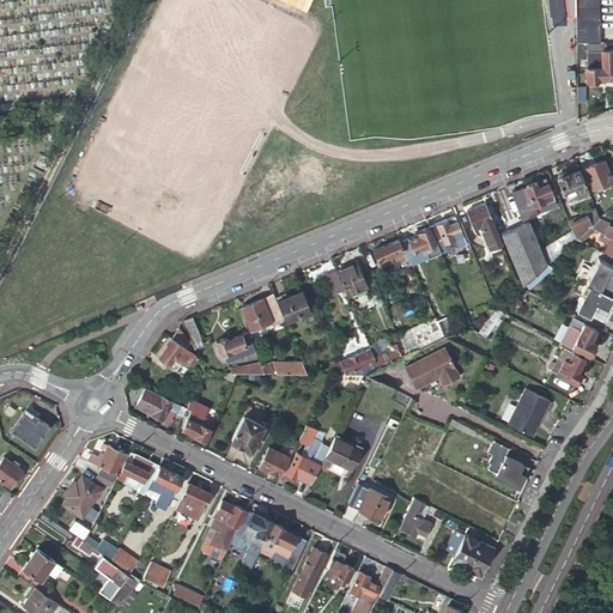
[(576,0),(577,42),(587,42),(600,43),(600,41),(599,0),(576,0)]
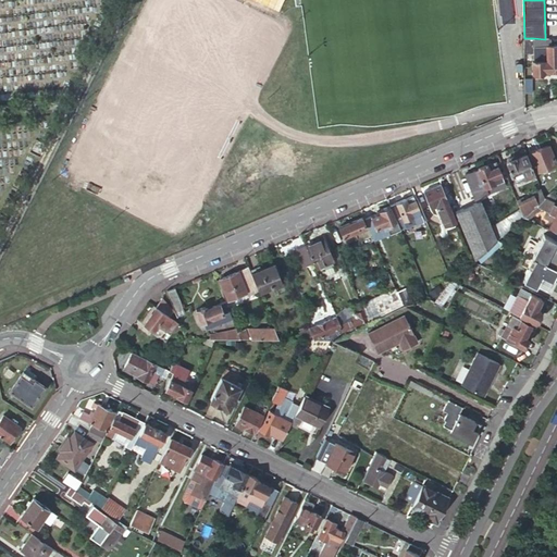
[(524,38),(524,53),(534,52),(533,38),(524,38)]
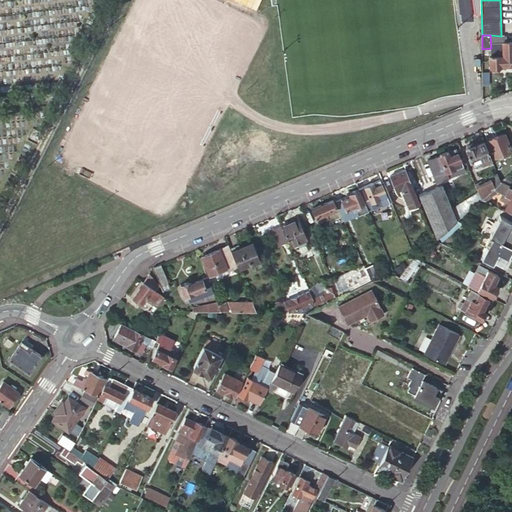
[(501,66),(511,66),(511,42),(503,42),(503,56),(500,56),(500,55),(490,56),(490,67),(501,67),(501,66)]
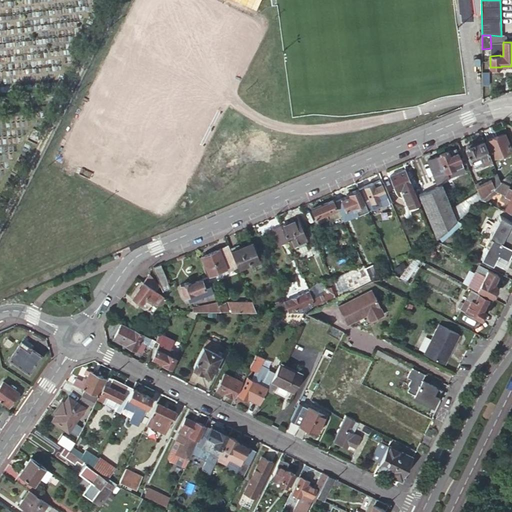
[(511,152),(504,134),(487,141),(494,159),(511,152)]
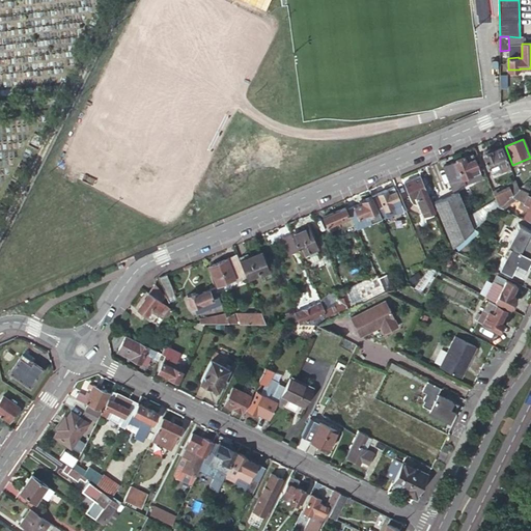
[(511,170),(502,147),(493,150),(491,148),(484,150),(484,155),(483,155),(491,173),(507,167),(508,171),(511,170)]
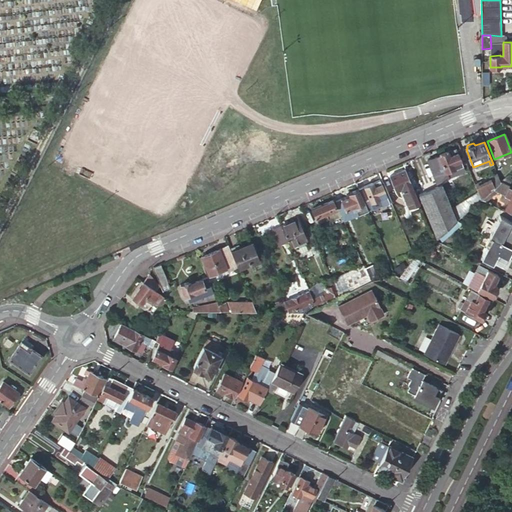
[(437,183),(449,178),(449,177),(456,174),(465,171),(458,153),(450,156),(449,152),(428,160),(437,183)]
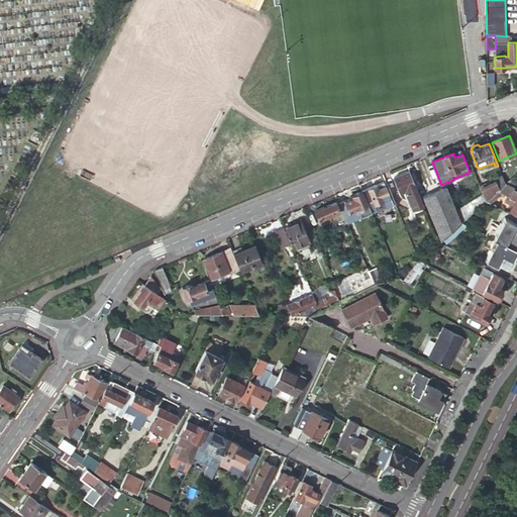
[(401,197),(404,196),(407,195),(415,214),(424,211),(409,172),(394,179),(401,197)]
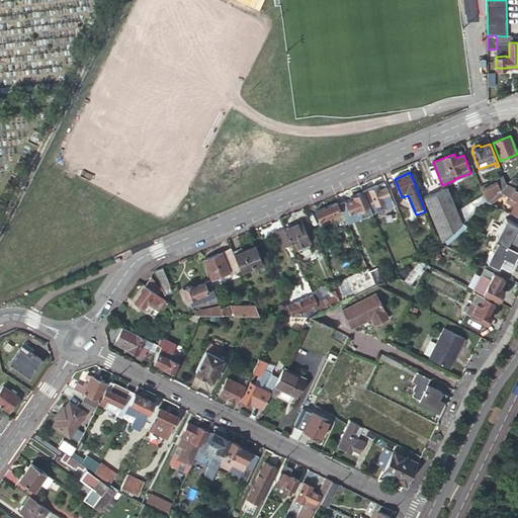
[(486,198),(487,202),(507,184),(503,176),(500,177),(501,180),(489,186),(487,184),(481,186),(484,194),(486,198)]
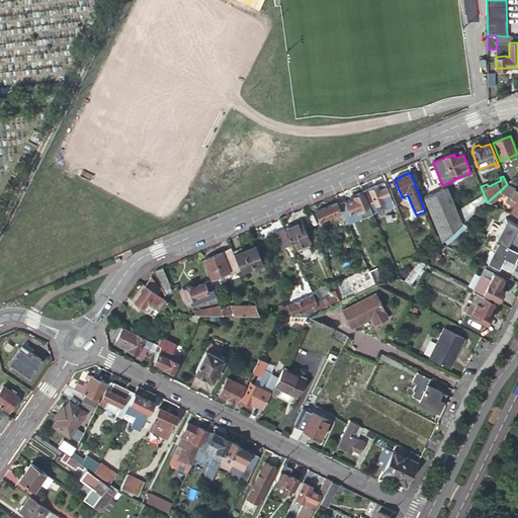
[(487,202),(497,206),(512,187),(507,184),(487,202)]
